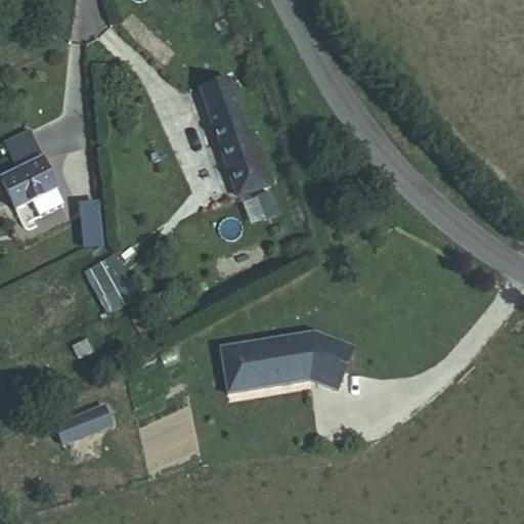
[(230,192),(254,183),(223,100),(200,108),(230,192)]
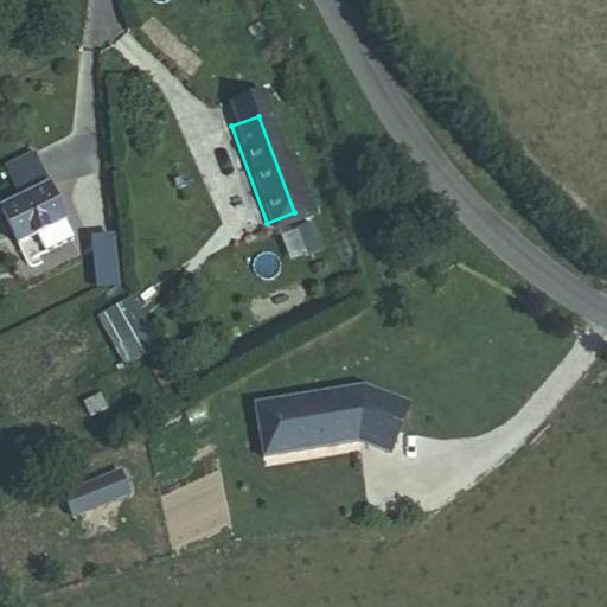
[(0,180),(16,213),(43,200),(27,167),(0,179),(0,180)]
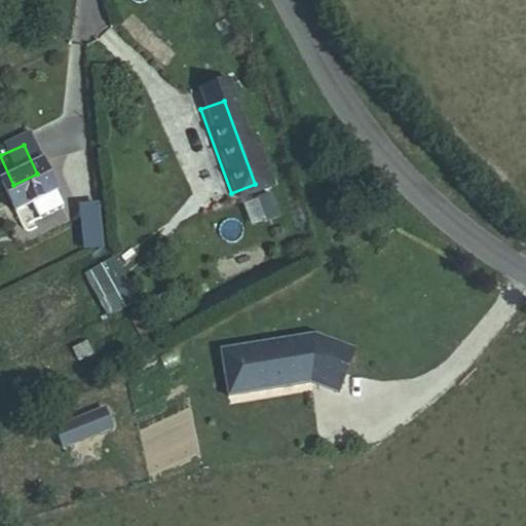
[(0,190),(0,198),(6,214),(46,195),(37,174),(13,185),(0,190)]
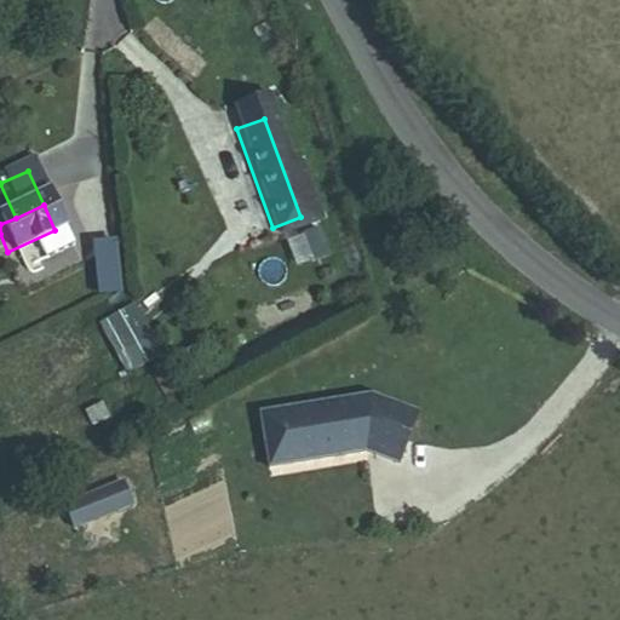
[(120,293),(119,237),(93,239),(95,293),(120,293)]
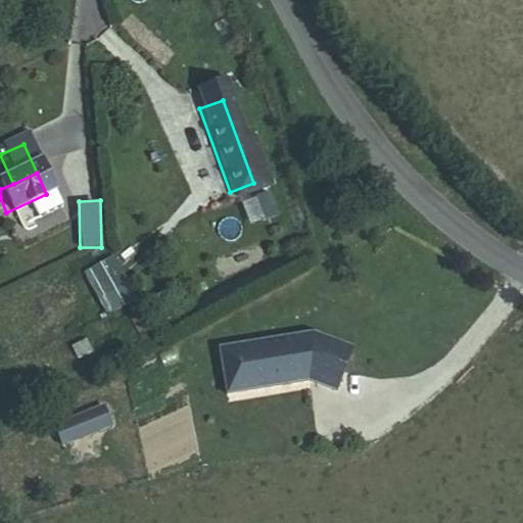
[(106,316),(137,299),(112,255),(82,272),(106,316)]
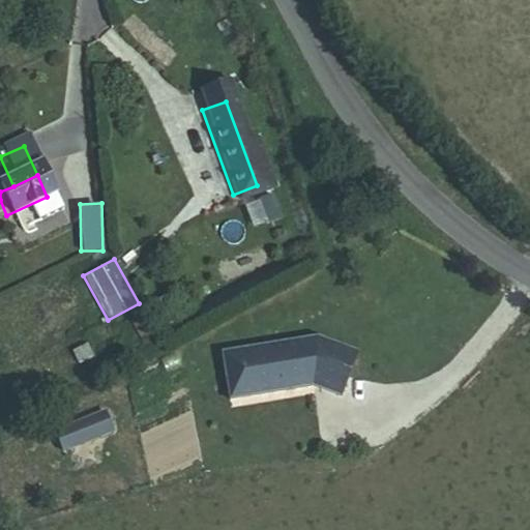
[(219,353),(228,401),(351,382),(344,333),(219,353)]
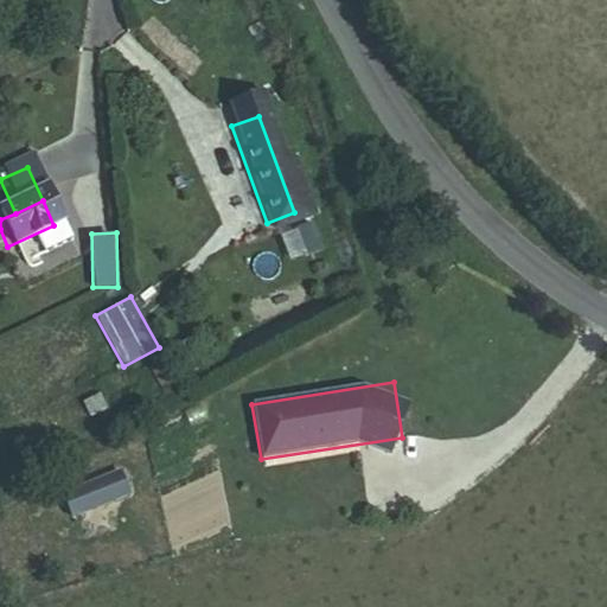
[(40,455),(106,423),(96,402),(31,434),(40,455)]
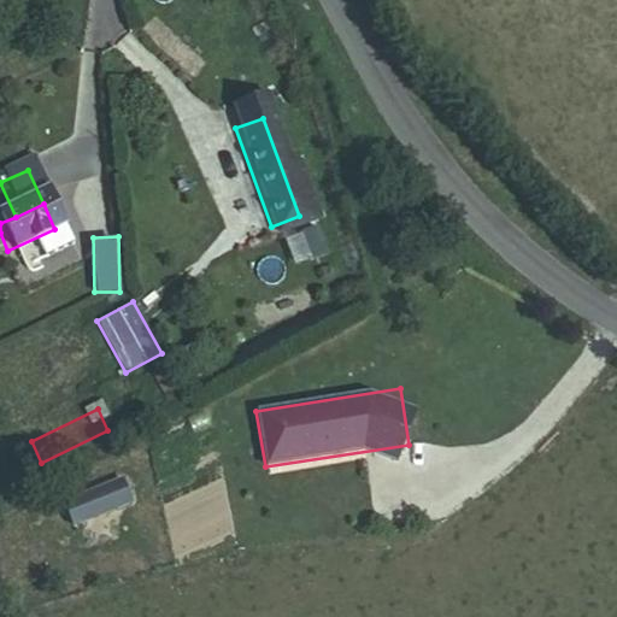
[(62,493),(68,522),(130,509),(124,481),(62,493)]
